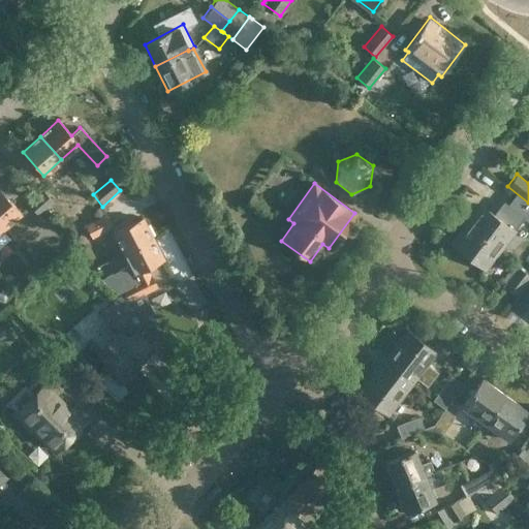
[(0,190),(0,224),(2,228),(20,212),(0,190)]
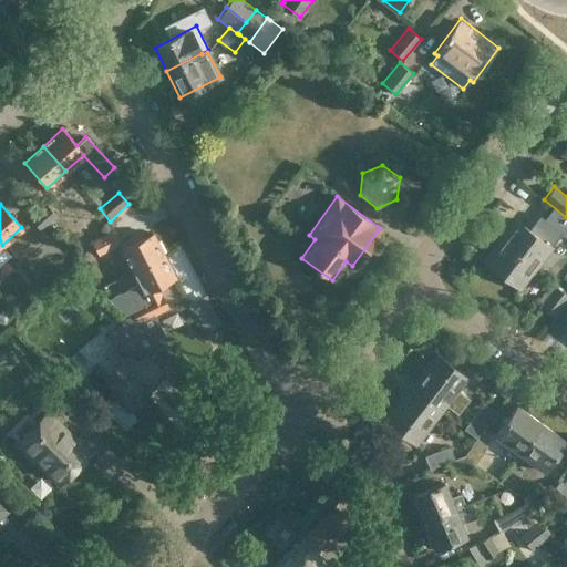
[(47,204),(38,212),(49,224),(58,216),(47,204)]
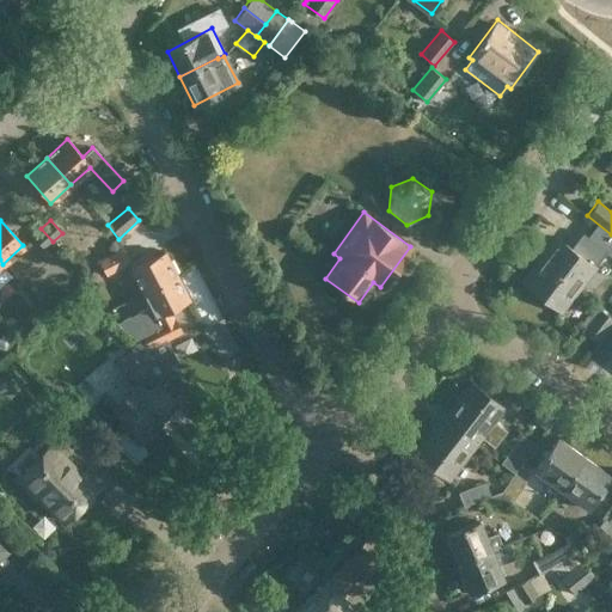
[(312,238),(292,222),(280,238),(300,254),(312,238)]
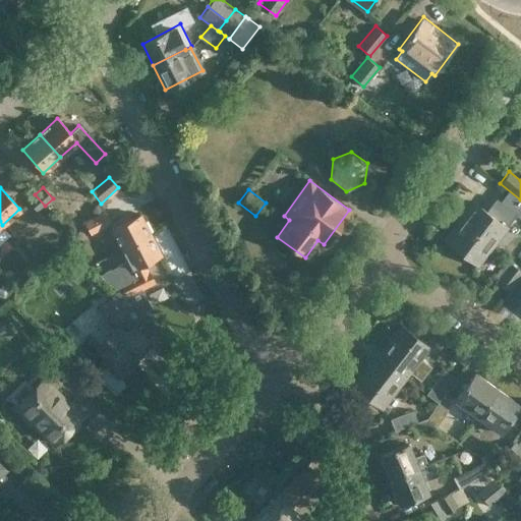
[(45,206),(35,194),(27,200),(38,212),(45,206)]
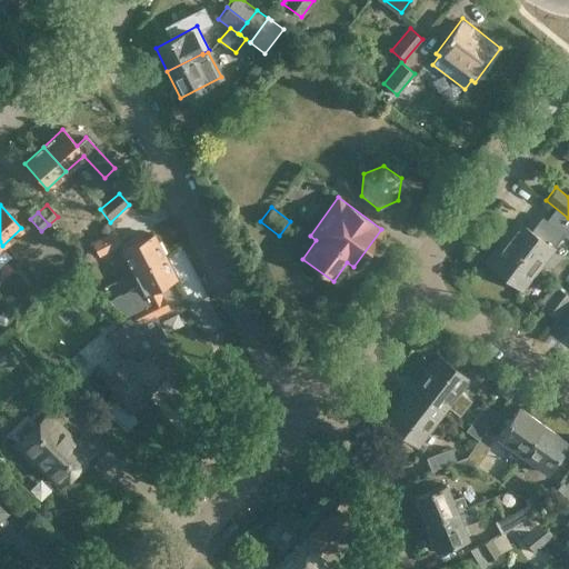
[(516,220),(502,237),(521,251),(515,259),(526,268),(532,273),(551,248),(516,220)]
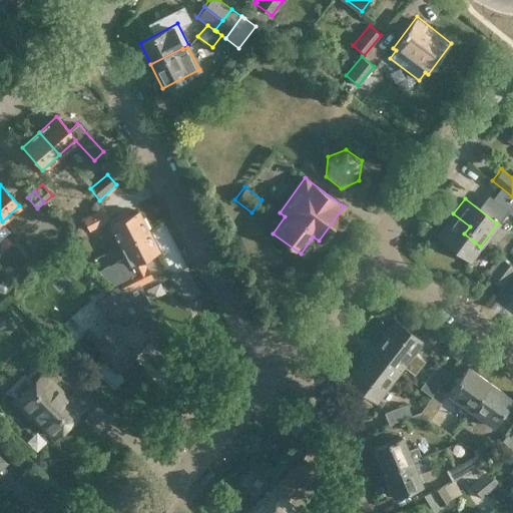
[(110,220),(109,219),(104,207),(83,217),(89,230),(108,221),(110,220)]
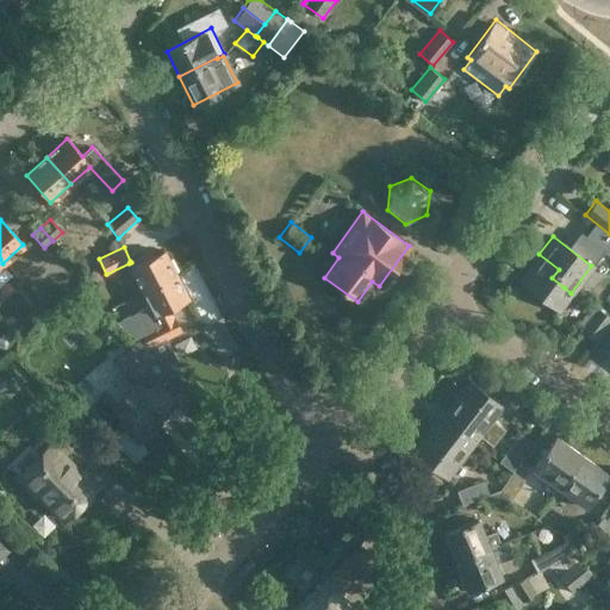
[(143,254),(130,261),(131,262),(129,263),(131,267),(130,268),(142,292),(174,275),(162,251),(145,260),(143,254)]
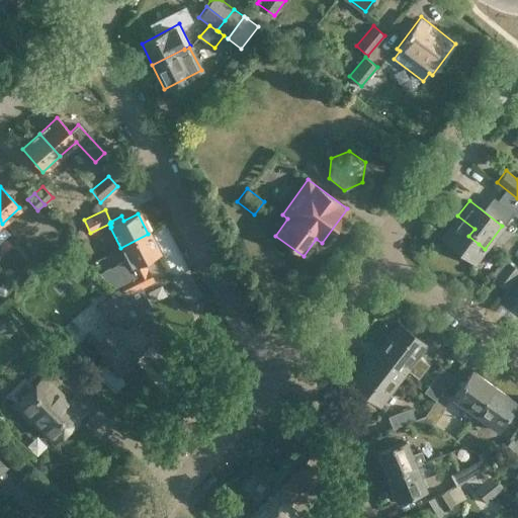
[(472,264),(485,249),(479,244),(468,236),(475,229),(457,216),(440,239),(472,264)]
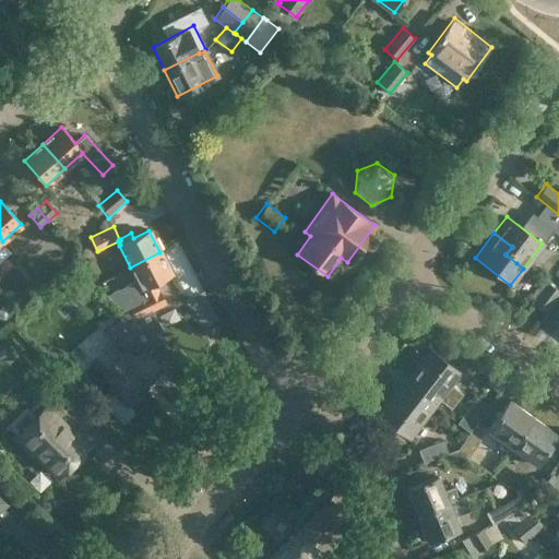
[(171,274),(159,252),(130,268),(141,289),(153,283),(157,292),(128,306),(137,318),(165,305),(163,300),(174,295),(165,277),(171,274)]
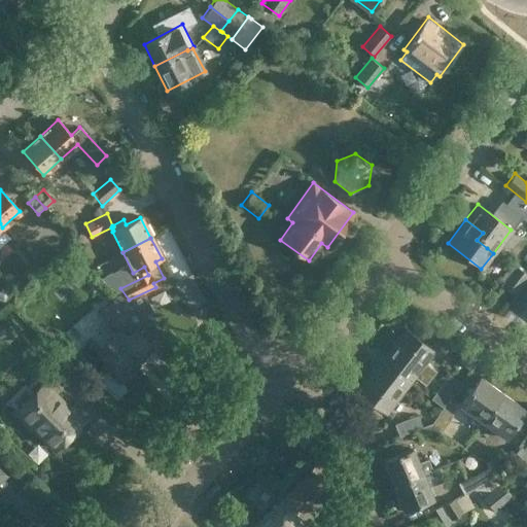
[(518,267),(517,267),(502,284),(515,294),(526,277),(526,270),(519,265),(518,267)]
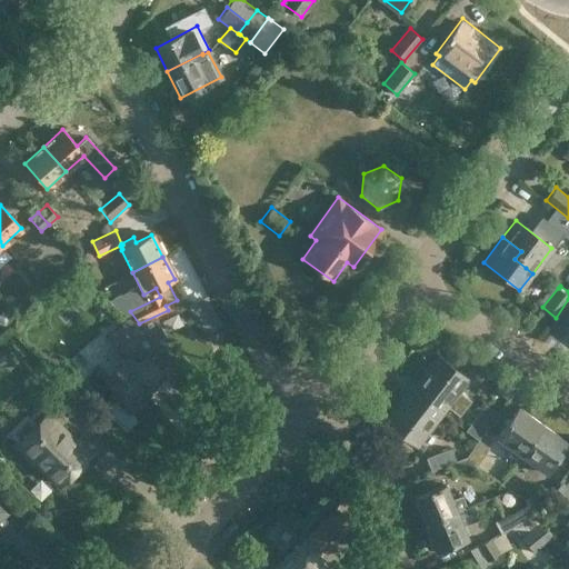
[(72,296),(83,309),(93,300),(81,287),(72,296)]
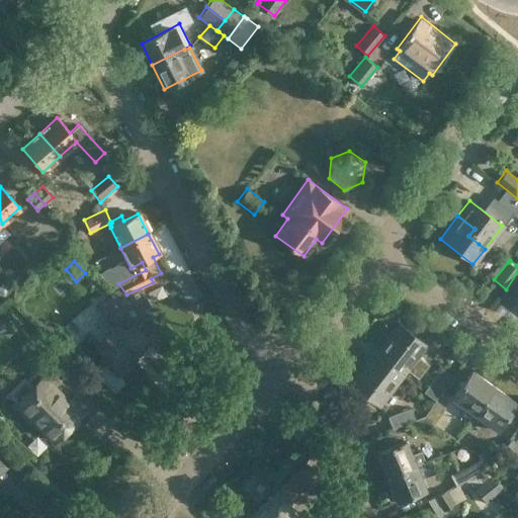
[(147,335),(159,323),(116,288),(95,308),(104,318),(112,327),(96,340),(93,343),(104,355),(99,359),(117,378),(144,354),(140,350),(151,340),(147,335)]
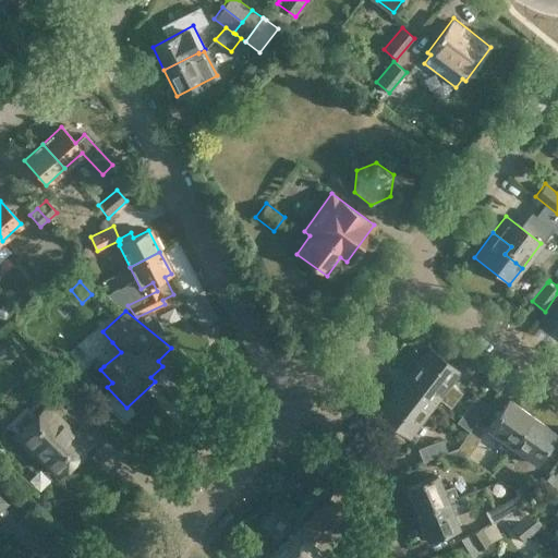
[(428,346),(402,379),(435,405),(440,400),(450,408),(462,392),(451,384),(461,372),(428,346)]
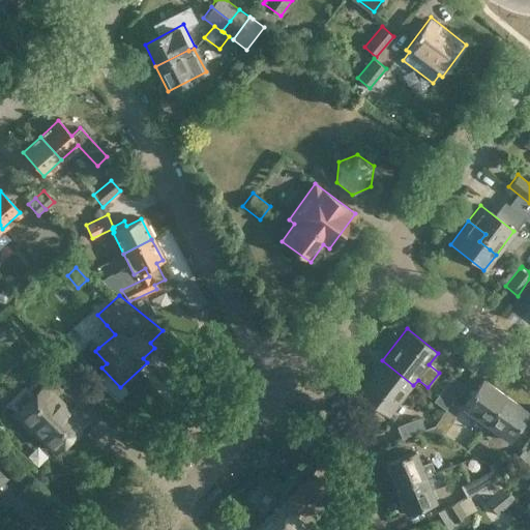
[(22,354),(43,377),(61,359),(47,345),(45,347),(36,340),(22,354)]
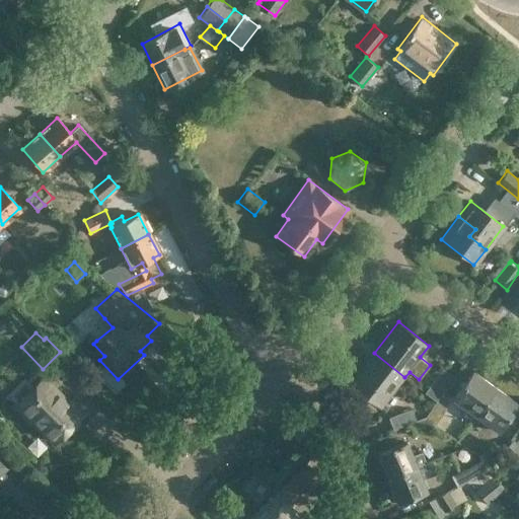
[(404,377),(374,353),(350,384),(381,408),(404,377)]
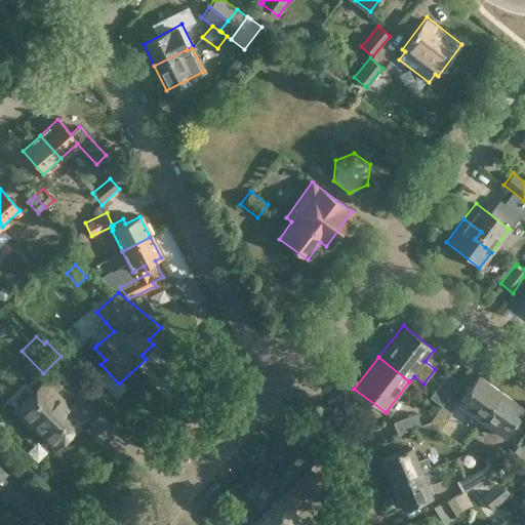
[(430,397),(441,405),(458,380),(447,372),(430,397)]
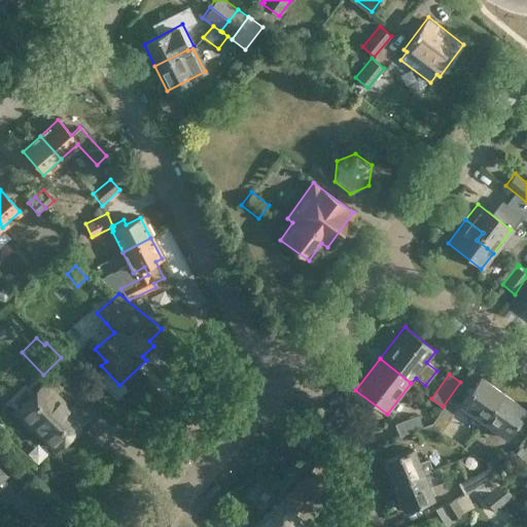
[(483,421),(503,392),(480,375),(459,405),(483,421)]
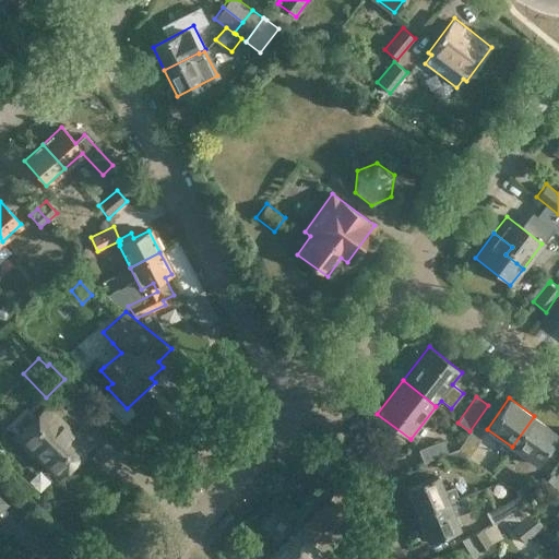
[(91,447),(47,403),(12,439),(31,458),(33,455),(57,480),(91,447)]
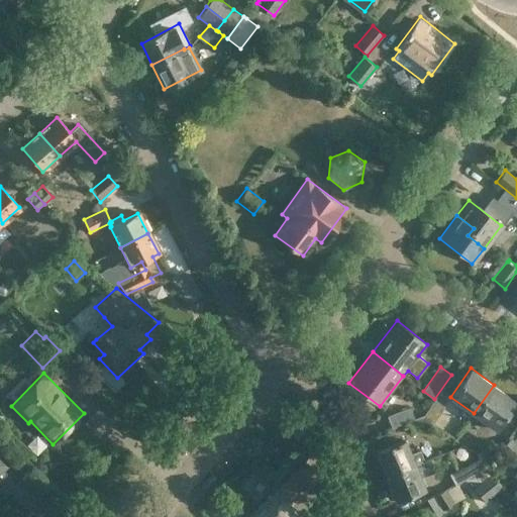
[(516,401),(494,385),(474,413),(496,430),(516,401)]
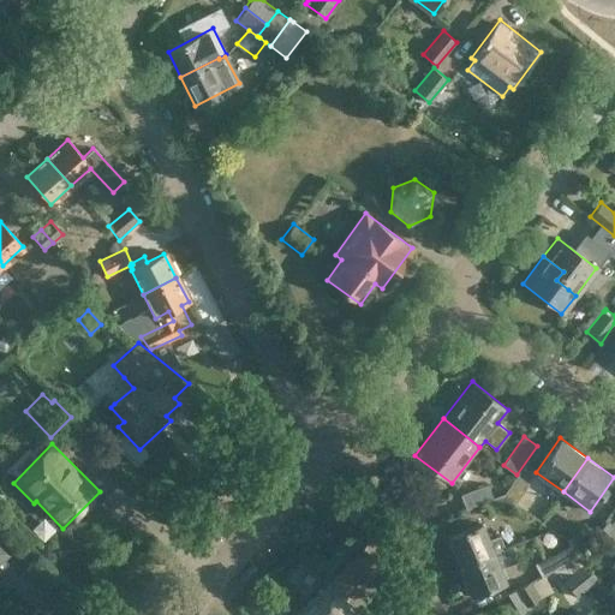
[(513,506),(529,483),(517,475),(503,494),(513,506)]
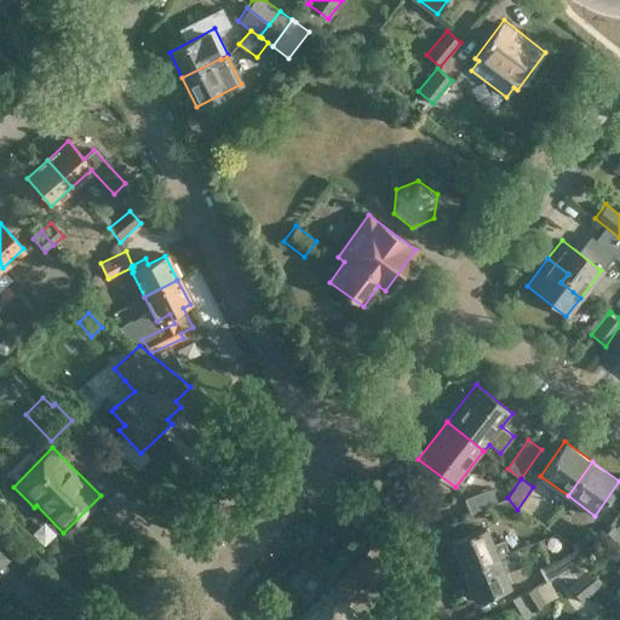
[(469,512),(497,501),(492,488),(464,498),(469,512)]
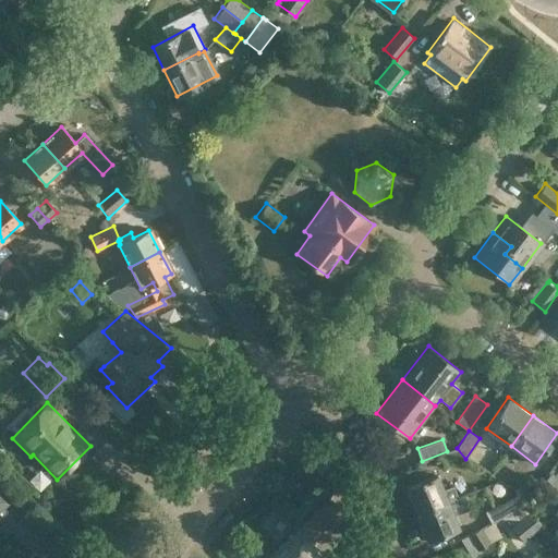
[(465,459),(457,448),(437,456),(441,468),(465,459)]
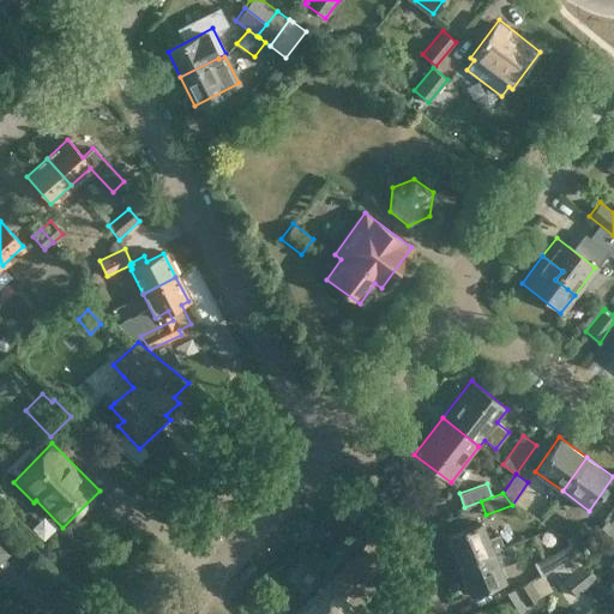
[(613,528),(606,519),(596,530),(595,531),(609,546),(613,540),(613,528)]
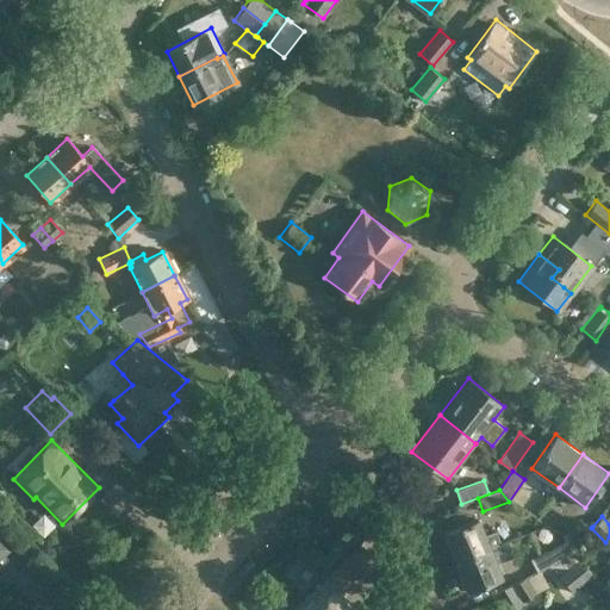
[(496,530),(483,535),(477,520),(443,533),(454,561),(487,548),(500,543),(496,530)]
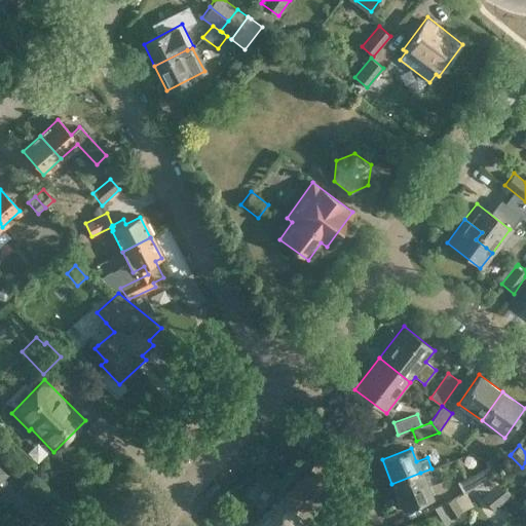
[(500,448),(489,464),(498,474),(498,473),(510,455),(511,454),(500,448)]
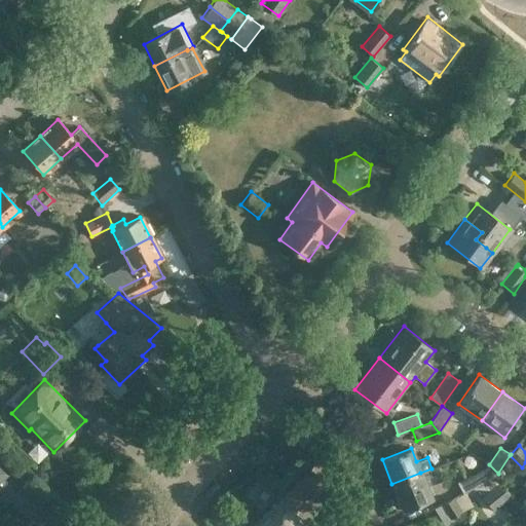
[(0,449),(0,501),(17,485),(0,468),(0,460),(6,454),(0,449)]
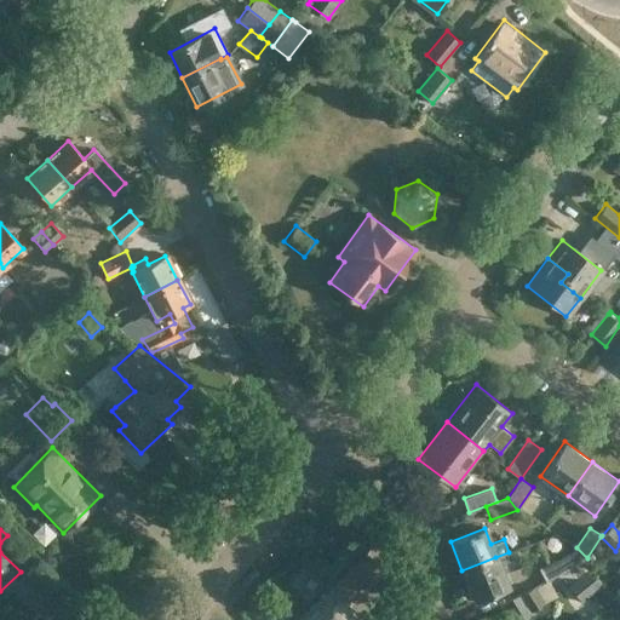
[(313,604),(304,613),(310,619),(359,619),(348,609),(383,574),(392,583),(399,575),(394,563),(394,562),(372,545),(362,557),(315,604),(313,604)]
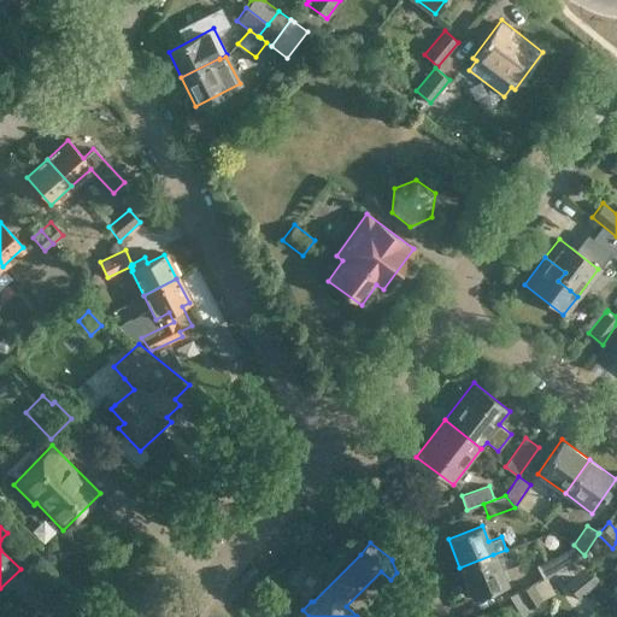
[(585,556),(574,545),(536,565),(544,579),(568,564),(585,556)]
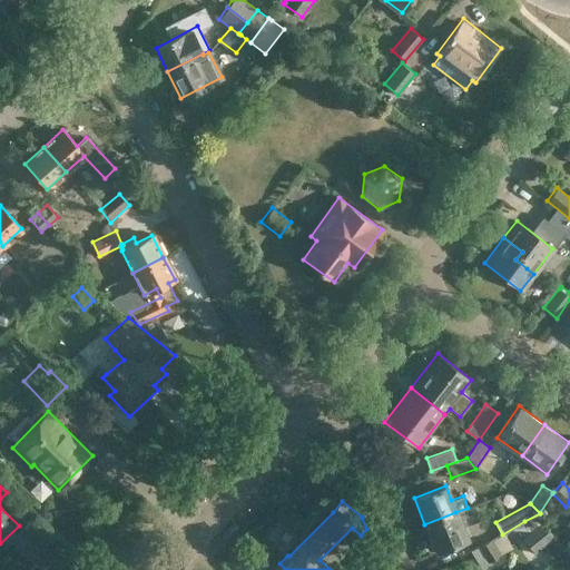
[(455,512),(424,524),(435,550),(467,538),(455,512)]
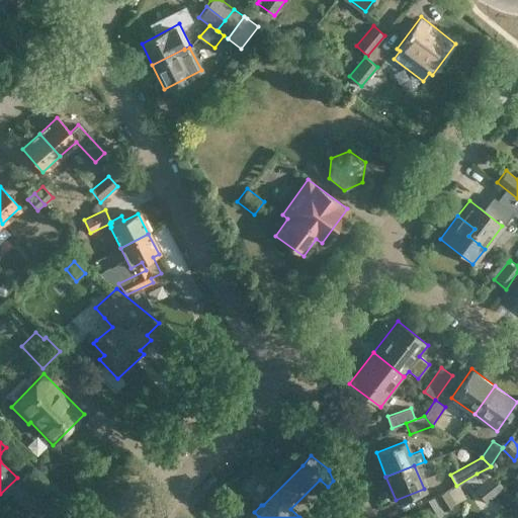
[(491,465),(491,466),(477,473),(483,482),(484,482),(493,473),(494,476),(497,472),(491,465)]
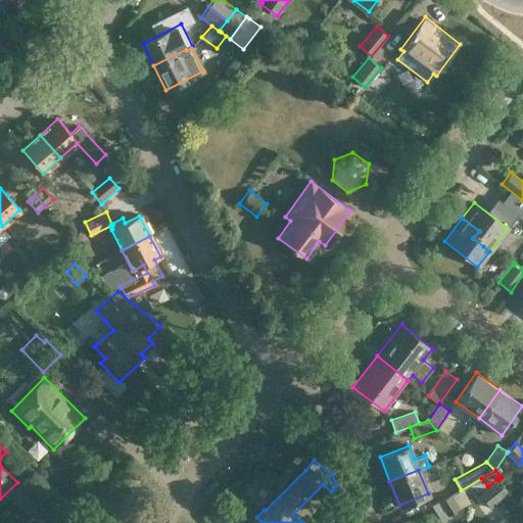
[(497,478),(488,486),(500,500),(509,492),(498,480),(497,478)]
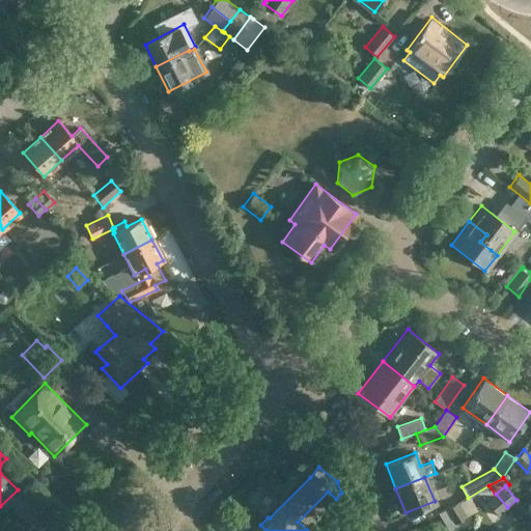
[(495,494),(486,501),(498,515),(507,507),(496,494),(495,494)]
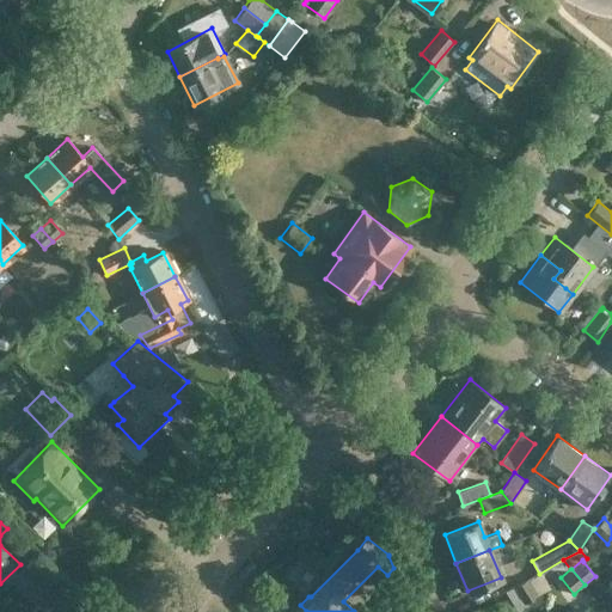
[(513,587),(524,604),(538,595),(527,579),(513,587)]
